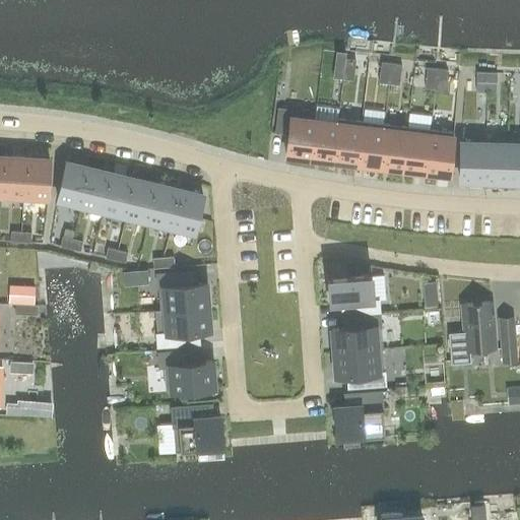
[(343,79),(353,80),(356,60),(346,59),(343,79)]
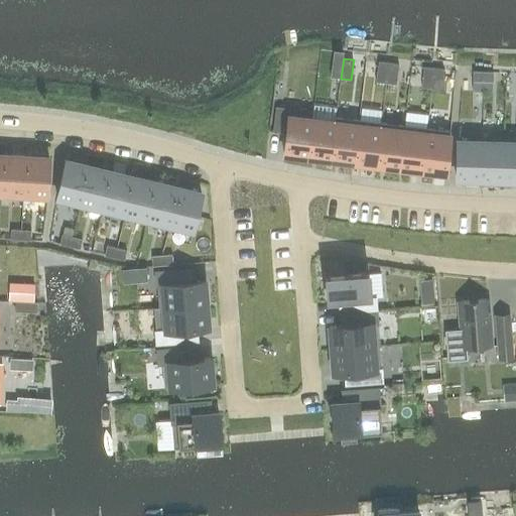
[(387,83),(390,63),(381,62),(378,82),(387,83)]
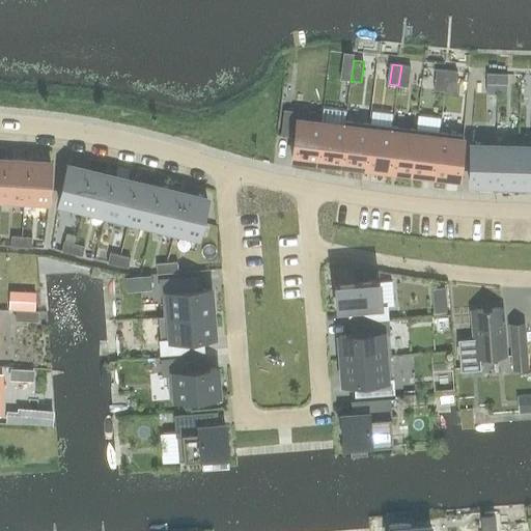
[(412,67),(401,65),(398,85),(409,87),(412,67)]
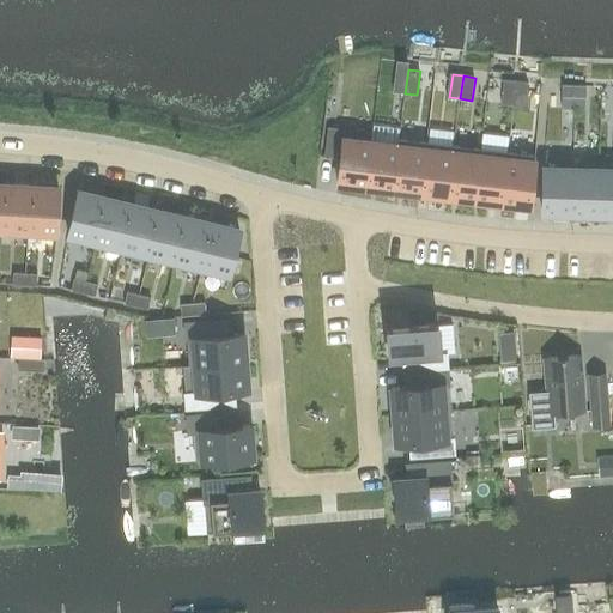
[(515,93),(516,82),(504,80),(502,104),(514,105),(515,93)]
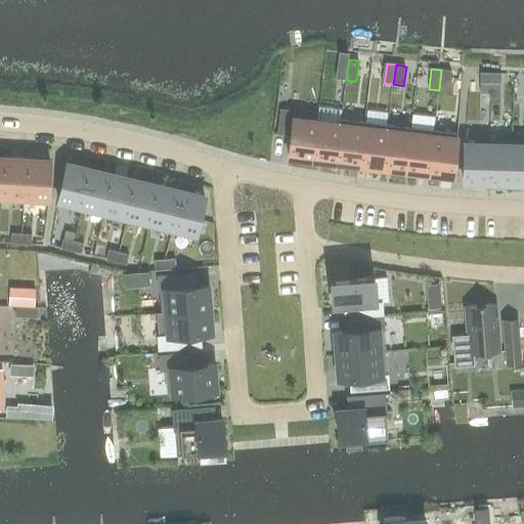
[(451,70),(441,70),(440,80),(450,80),(451,70)]
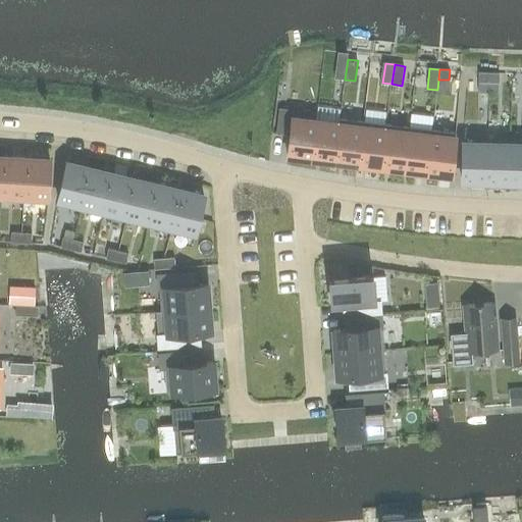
[(489,83),(489,72),(479,72),(479,83),(489,83)]
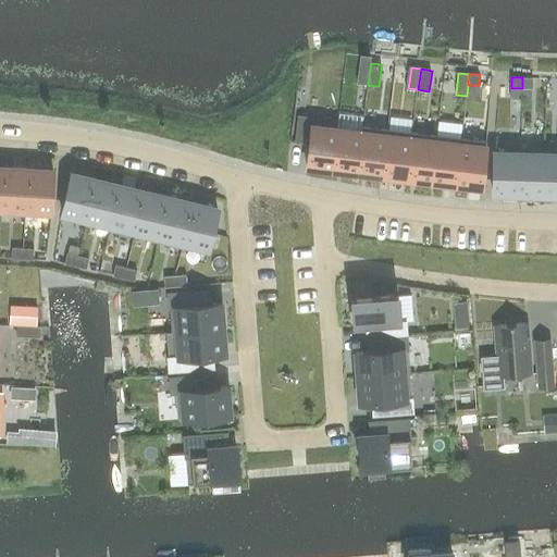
[(533,77),(522,77),(522,88),(533,88),(533,77)]
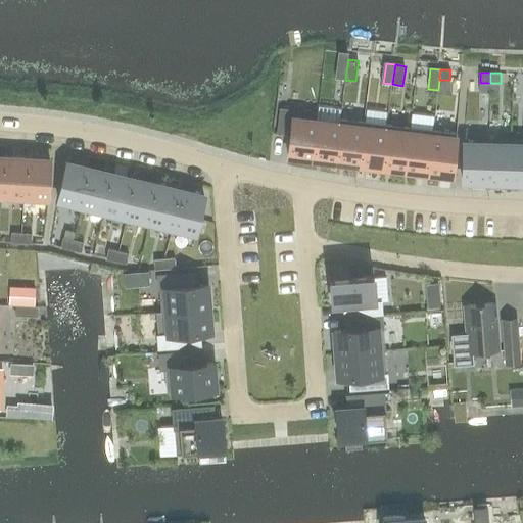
[(480,83),(479,92),(490,93),(490,83),(480,83)]
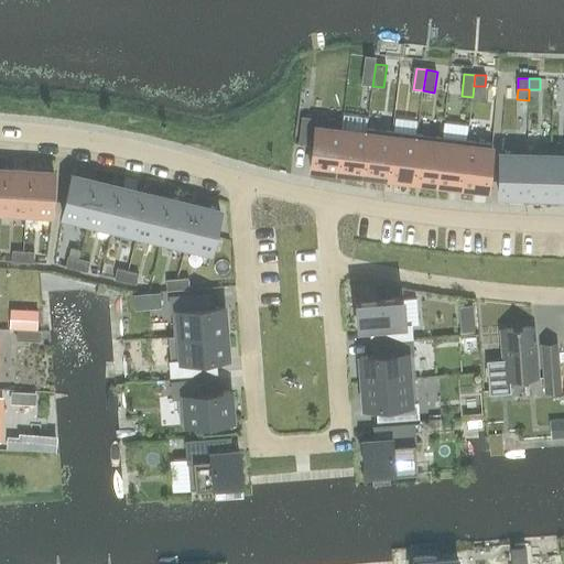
[(529,89),(529,100),(540,100),(540,89),(529,89)]
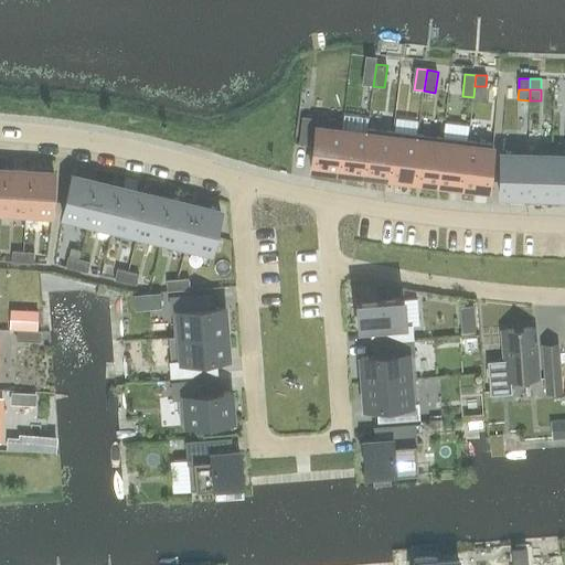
[(337,172),(342,130),(317,127),(318,118),(302,117),(299,145),(315,146),(311,169),(337,172)]
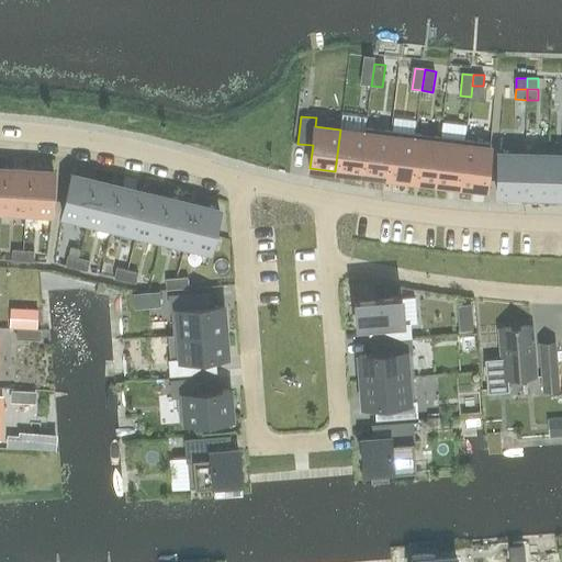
[(385,177),(391,131),(366,127),(364,133),(360,173),(385,177)]
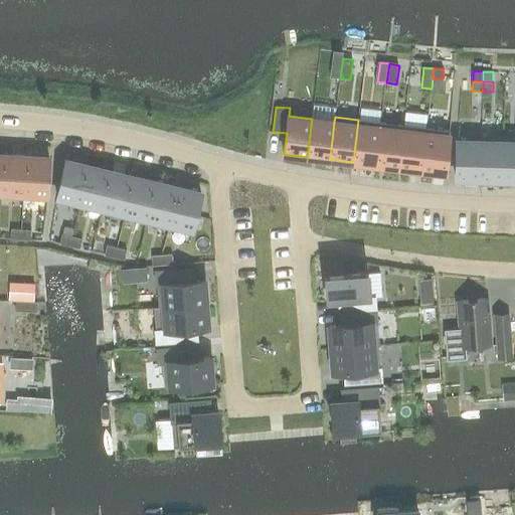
[(330,159),(334,122),(312,119),(307,157),(330,159)]
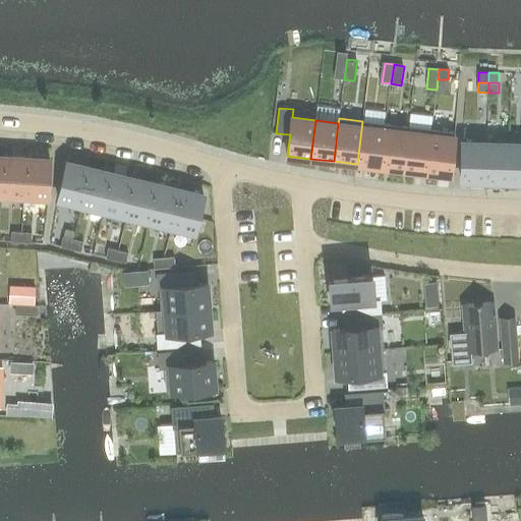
[(381,167),(386,124),(362,121),(357,164),(381,167)]
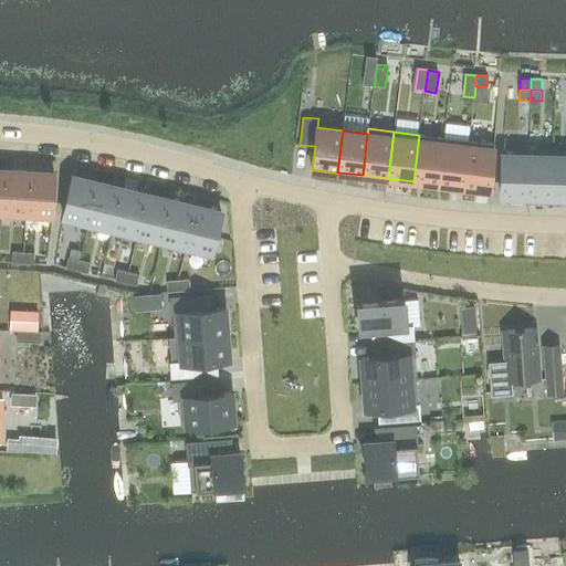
[(439,185),(444,137),(419,135),(413,181),(439,185)]
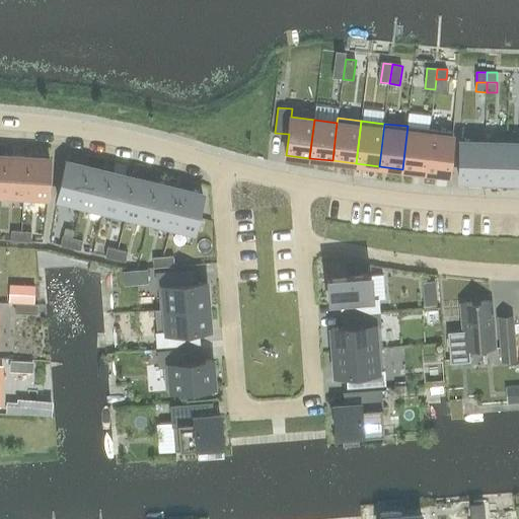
[(425,171),(431,129),(408,126),(402,169),(425,171)]
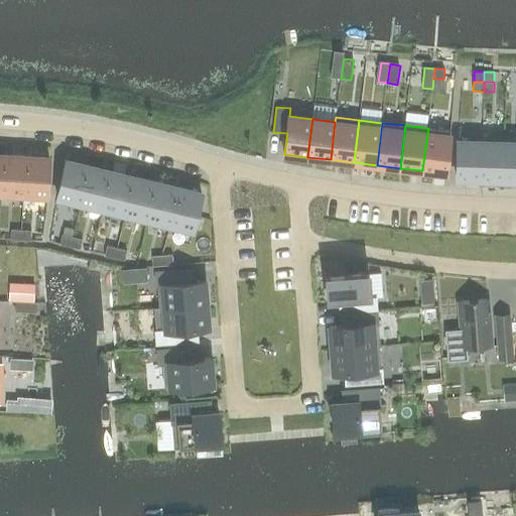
[(446,173),(452,131),(428,128),(422,170),(446,173)]
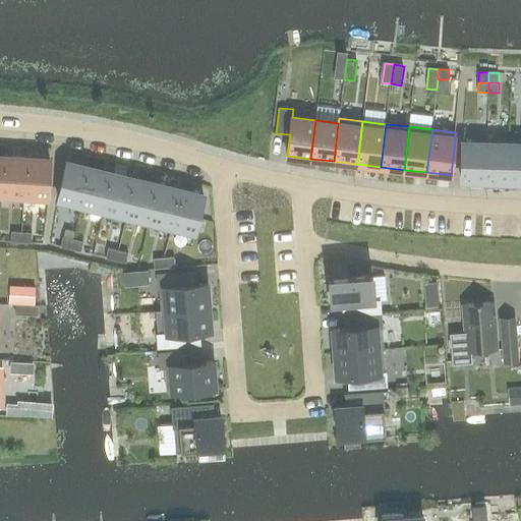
[(485,181),(486,142),(462,142),(461,180),(485,181)]
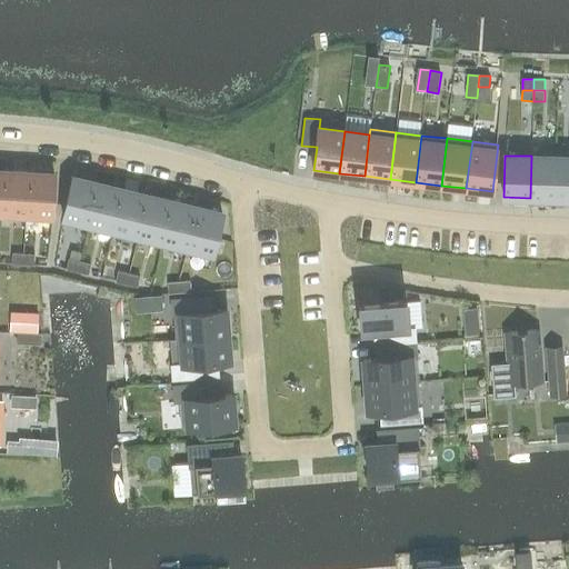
[(556,199),(557,157),(531,156),(530,198),(556,199)]
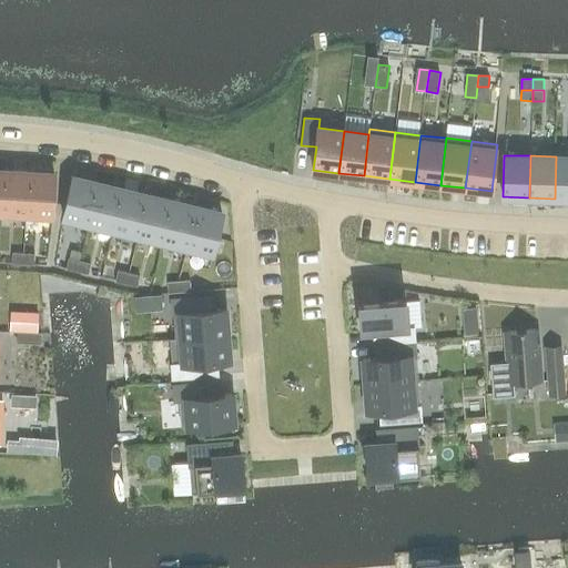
[(567,156),(556,156),(555,199),(567,199),(567,156)]
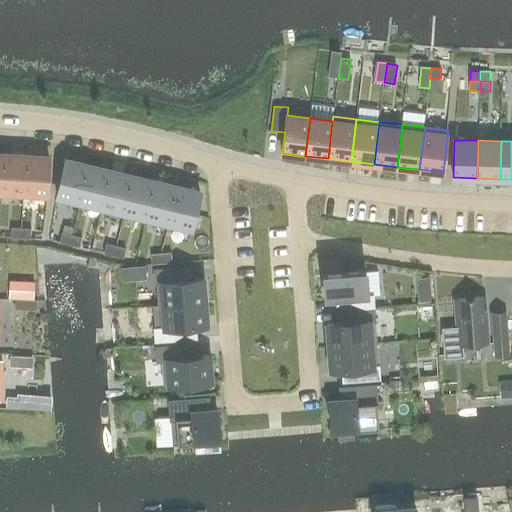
[(24,193),(26,155),(3,154),(1,192),(24,193)]
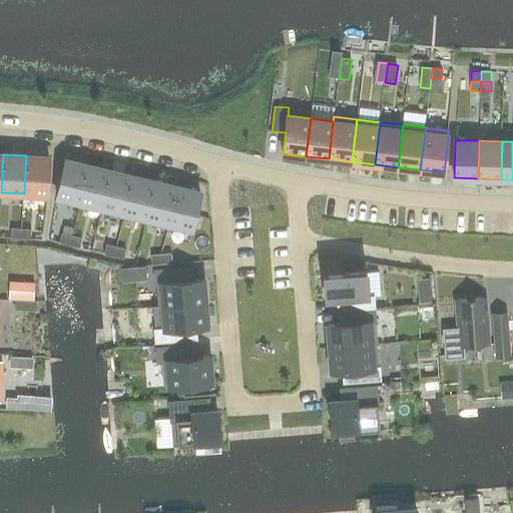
[(47,195),(49,157),(26,155),(24,193),(47,195)]
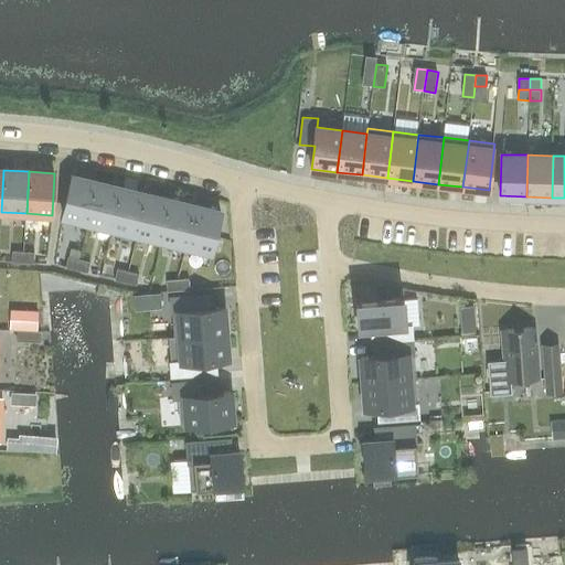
[(88,223),(98,182),(73,176),(63,216),(88,223)]
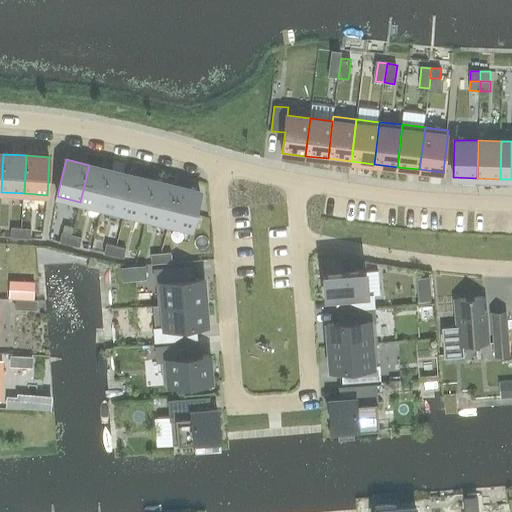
[(102,207),(111,170),(89,165),(80,202),(102,207)]
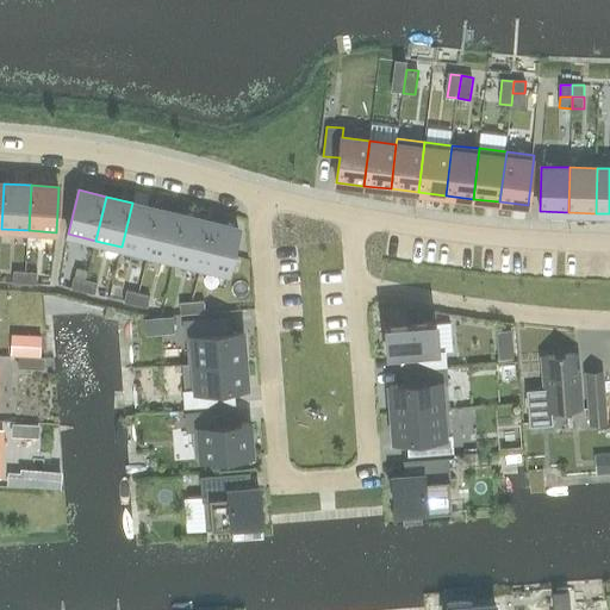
[(149,253),(159,210),(132,203),(122,247),(149,253)]
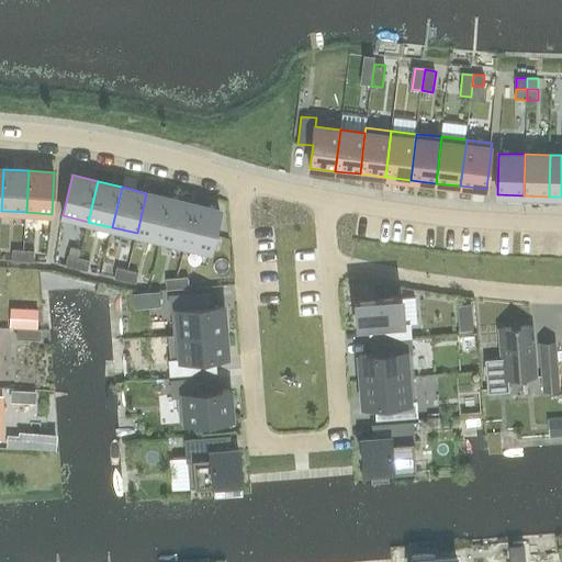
[(161,239),(171,199),(146,193),(137,233),(161,239)]
